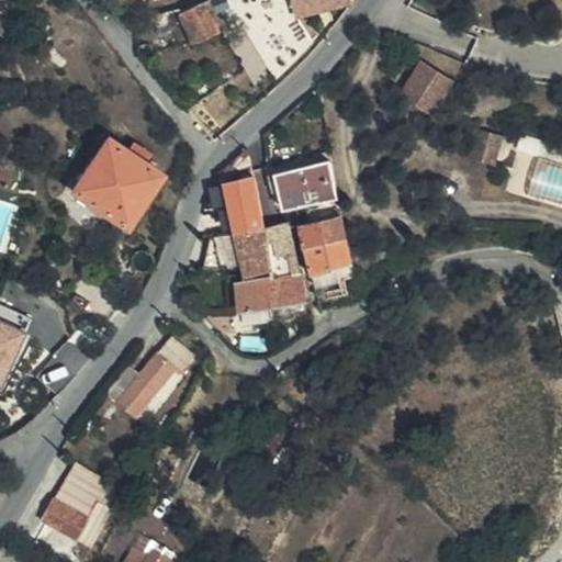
[(191,44),(220,35),(208,0),(204,0),(179,11),(191,44)]
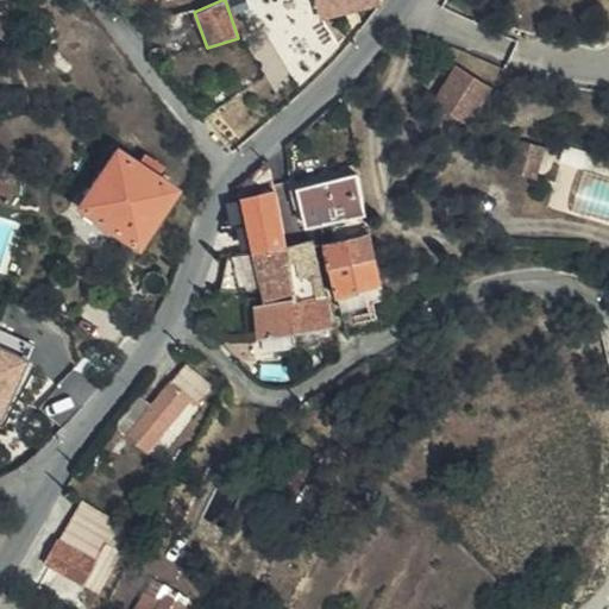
[(312,0),(314,12),(360,0),(312,0)]
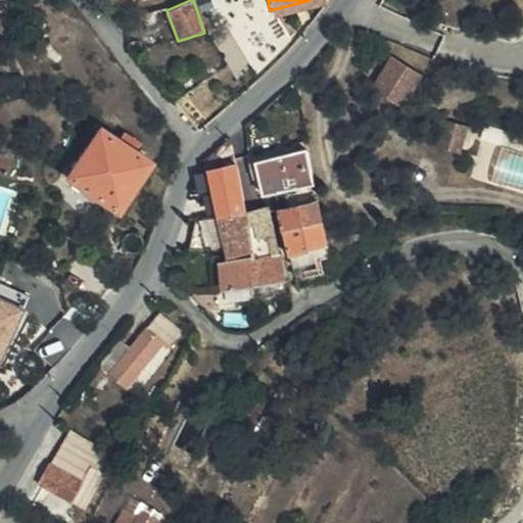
[(401,104),(418,78),(389,61),(374,89),(401,104)]
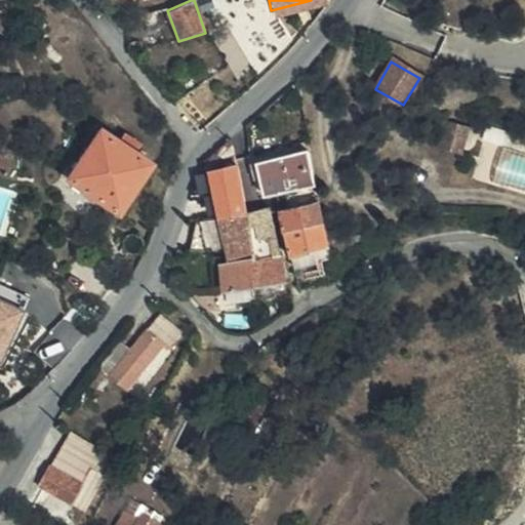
[(447,119),(441,146),(466,152),(472,125),(447,119)]
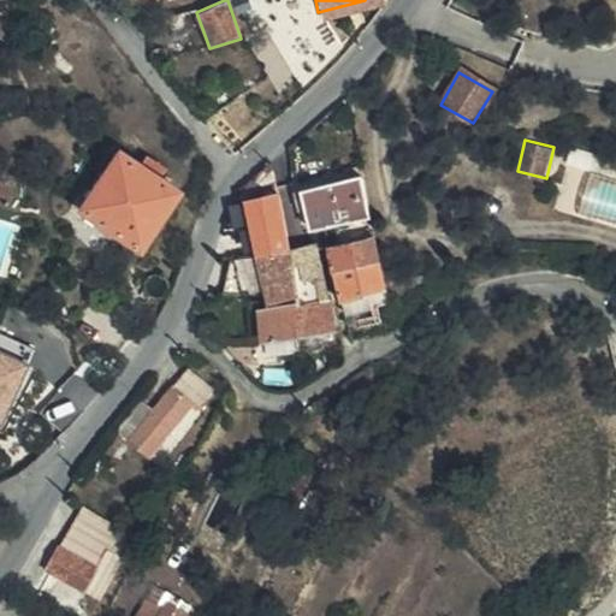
[(135,249),(172,191),(143,173),(147,167),(138,163),(135,167),(117,155),(78,211),(135,249)]
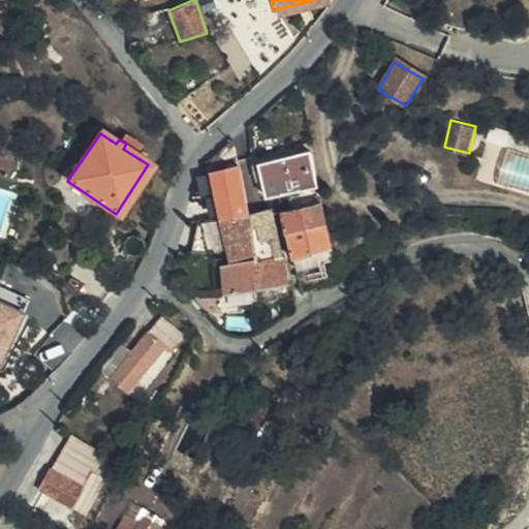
[(319,203),(307,153),(255,165),(261,197),(282,193),(287,210),(319,203)]
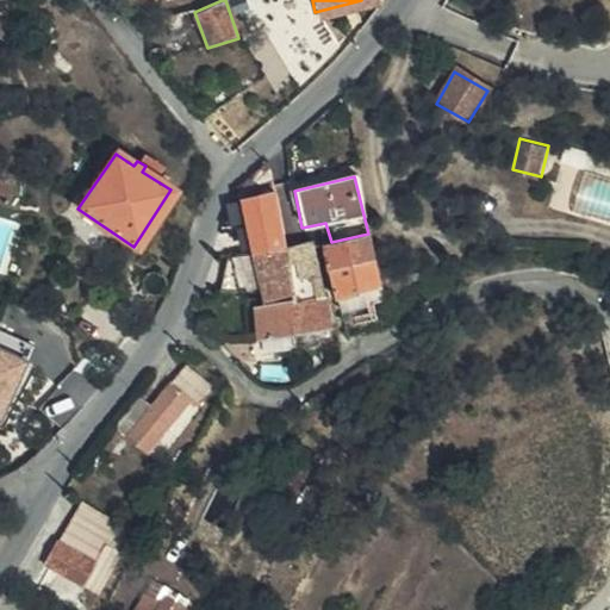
[(282,248),(273,185),(256,187),(257,197),(241,200),(253,251),(268,250),(282,248)]
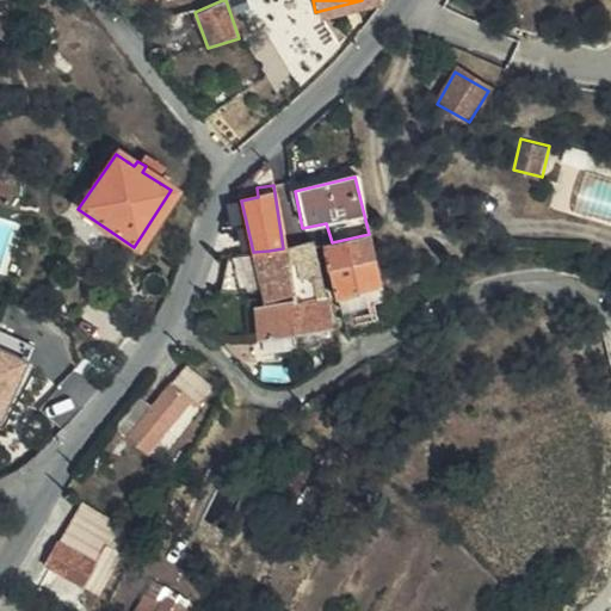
[(376,261),(369,234),(332,242),(320,245),(325,273),(328,272),(376,261)]
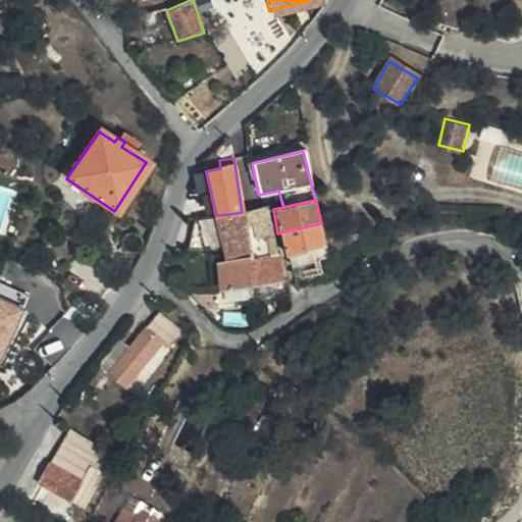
[(216,215),(194,215),(187,248),(199,248),(221,246),(223,256),(245,252),(247,258),(273,253),(263,211),(267,210),(266,205),(242,212),(229,214),(216,215)]
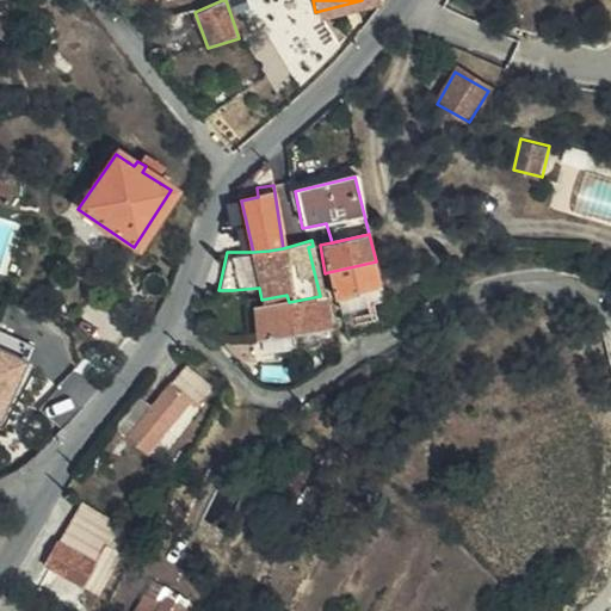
[(335,301),(383,290),(376,261),(328,272),(335,301)]
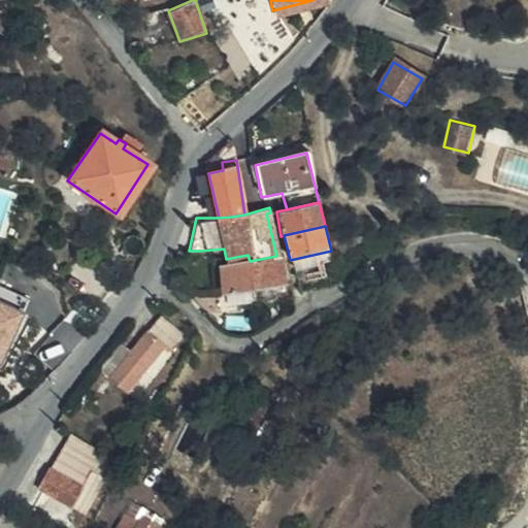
[(250,261),(221,266),(227,292),(253,287),(257,298),(286,291),(276,256),(250,261)]
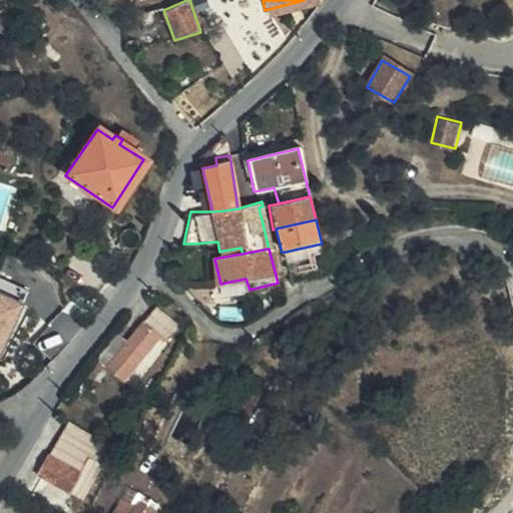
[(0,275),(0,285),(25,296),(29,287),(0,275)]
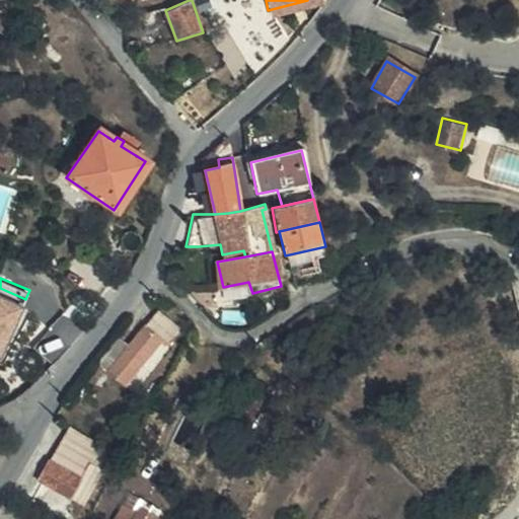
[(0,354),(6,357),(28,301),(0,289),(0,354)]
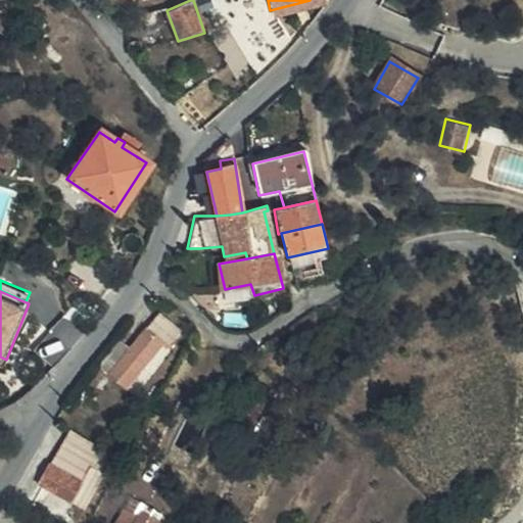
[(125,390),(162,347),(169,352),(180,338),(160,323),(131,355),(119,346),(100,369),(125,390)]
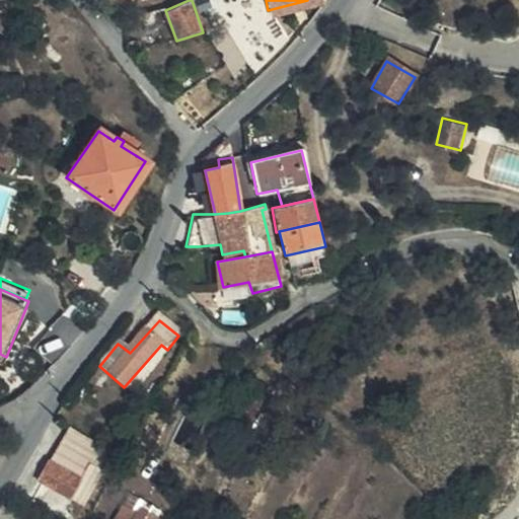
[(86,502),(101,474),(87,466),(96,452),(68,436),(60,449),(59,448),(39,484),(72,503),(71,504),(76,507),(81,499),(86,502)]
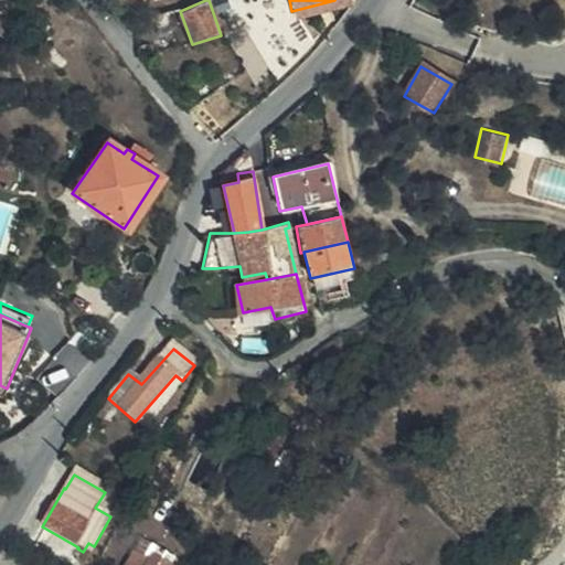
[(134,564),(146,564),(150,558),(131,546),(125,558),(134,564)]
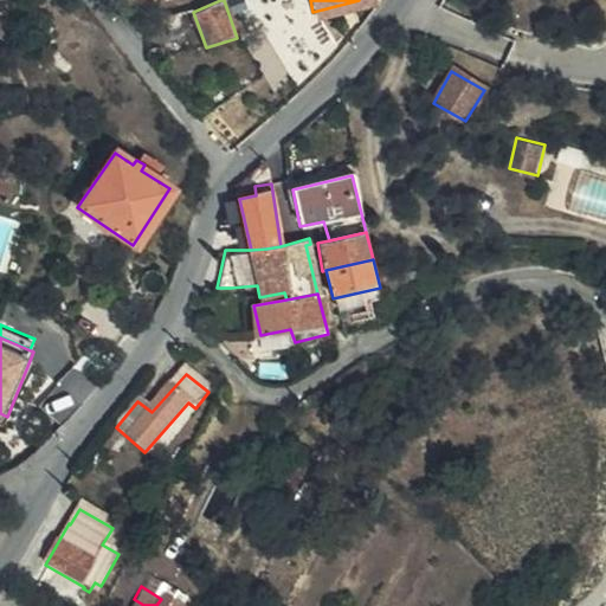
[(182,605),(163,595),(161,599),(156,605),(182,605)]
